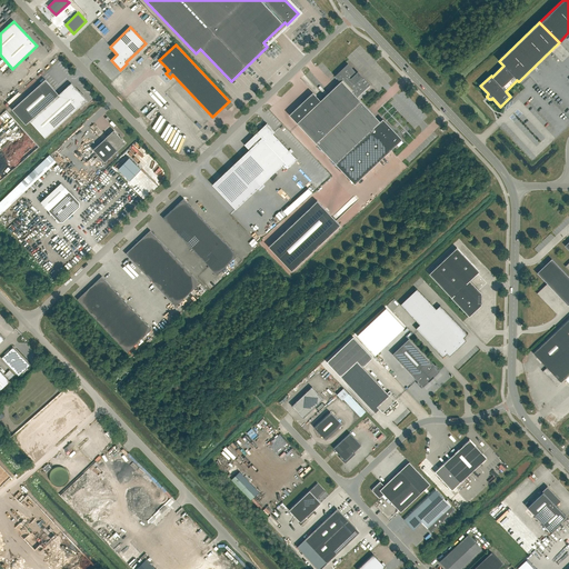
[(348,63),(335,76),(340,82),(357,97),(370,85),(361,76),(361,77),(358,73),(357,73),(348,63)]
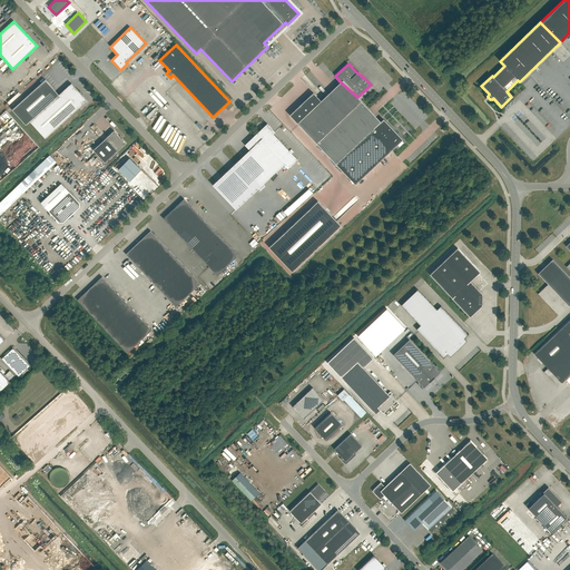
[(30,121),(46,138),(87,100),(71,84),(59,95),(46,80),(12,110),(26,125),(30,121)]
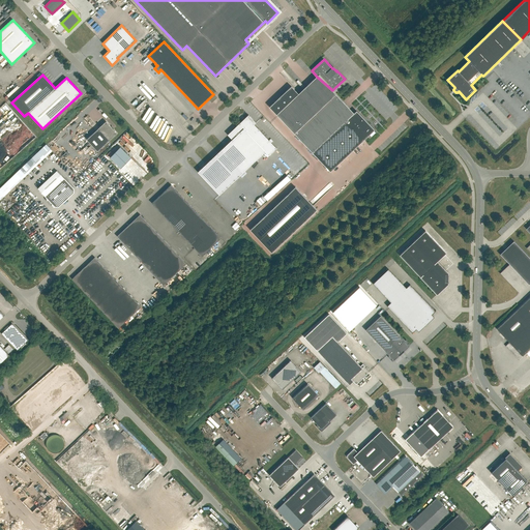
[(335,94),(332,90),(317,77),(302,89),(302,90),(299,93),(298,93),(291,86),(269,107),(276,115),(294,134),(313,152),(330,172),(374,130),(376,133),(377,133),(359,113),(358,113),(356,111),(354,113),(335,94)]
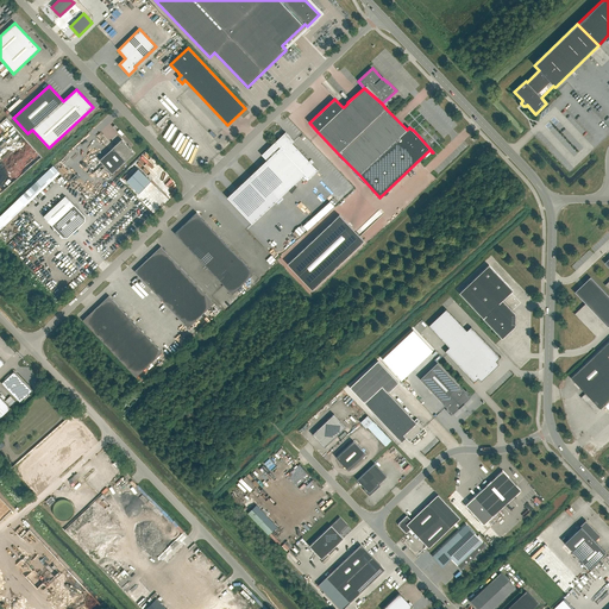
[(292,143),(294,142),(286,132),(262,155),(267,161),(227,198),(252,224),(305,174),(308,179),(318,170),(292,143)]
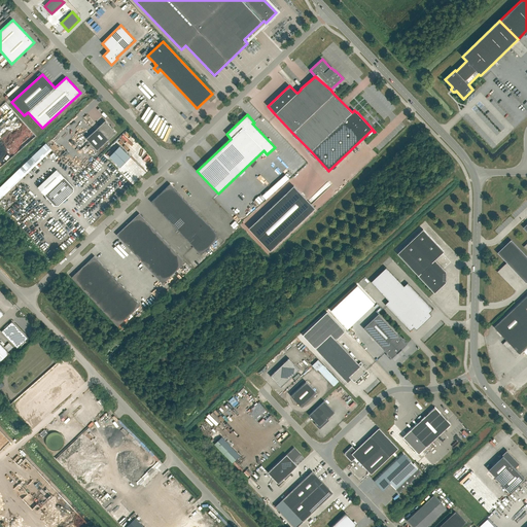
[(105,120),(85,139),(97,150),(116,133),(105,120)]
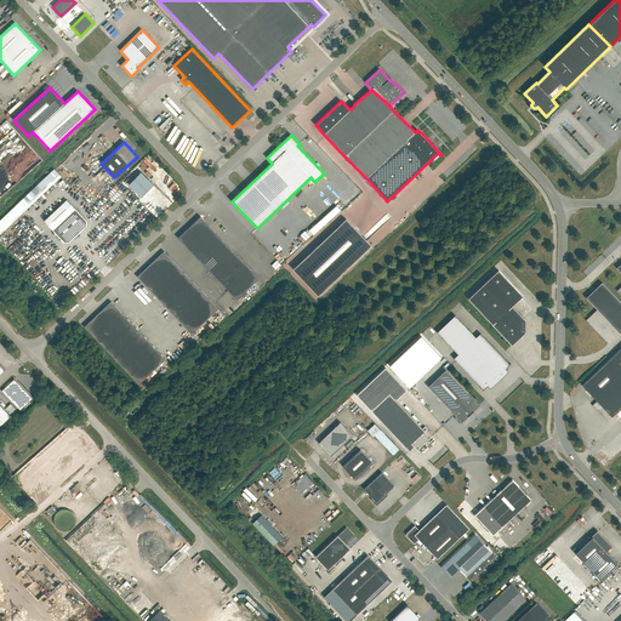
[(141,172),(129,184),(142,198),(154,184),(141,172)]
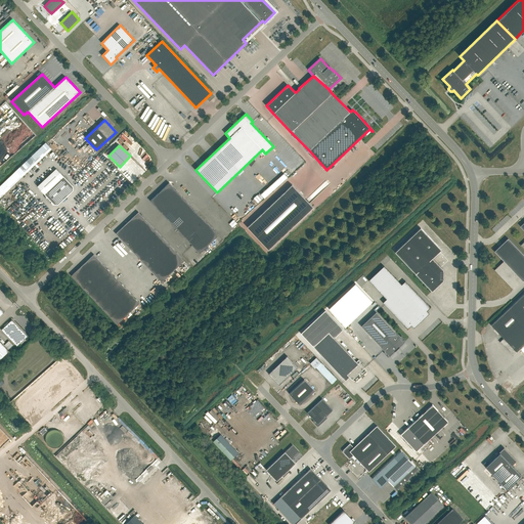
[(38,186),(37,186),(45,194),(46,192),(47,194),(48,194),(49,194),(50,194),(62,183),(71,192),(73,190),(73,187),(66,180),(63,177),(56,169),(38,186)]
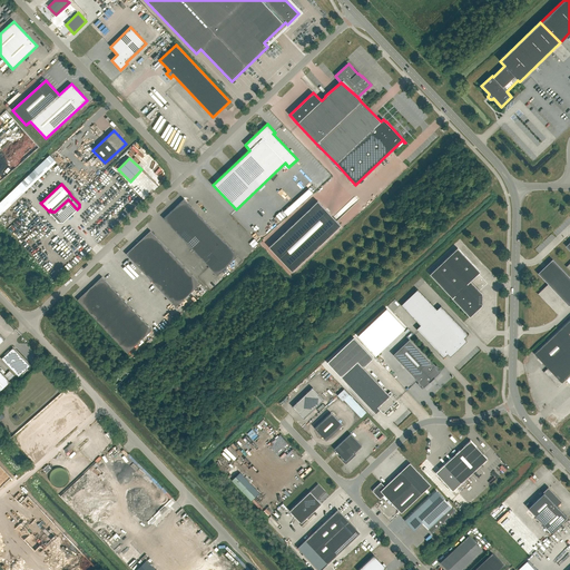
[(199,215),(184,199),(177,205),(185,213),(179,218),(187,227),(199,215)]
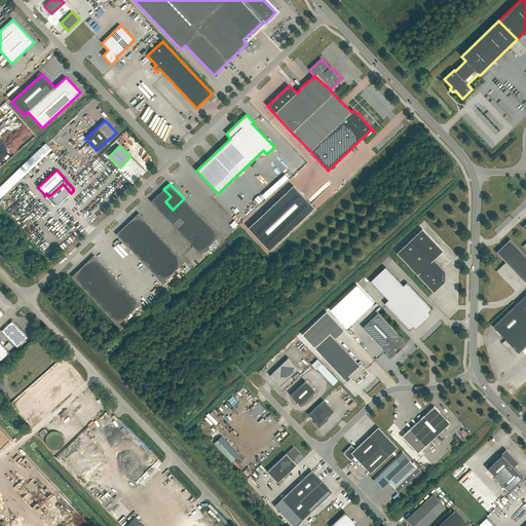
[(293,185),(248,228),(269,251),(314,208),(293,185)]
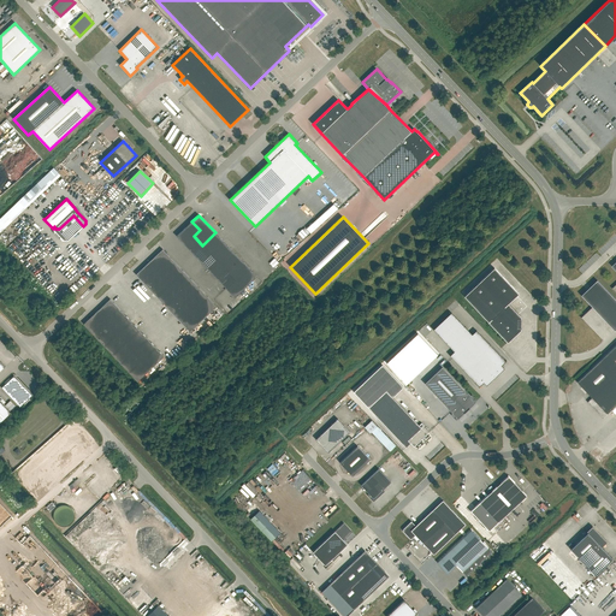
[(194,236),(200,230),(191,221),(177,236),(185,246),(194,236)]
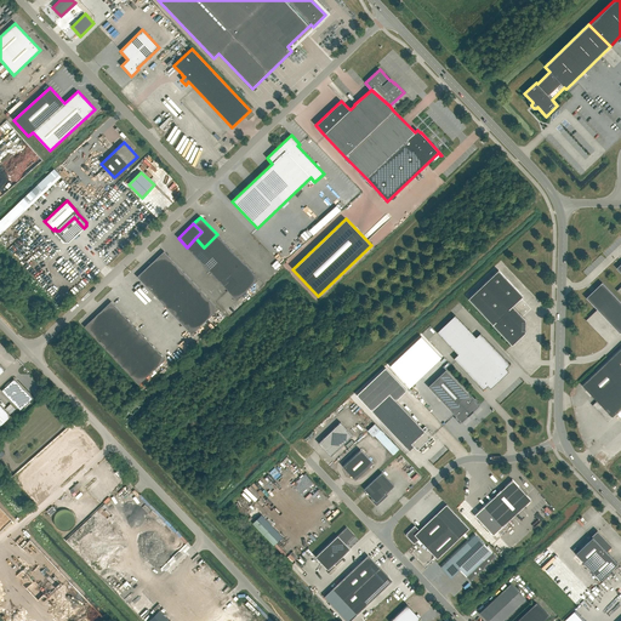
[(204,248),(212,256),(226,244),(217,234),(204,248)]
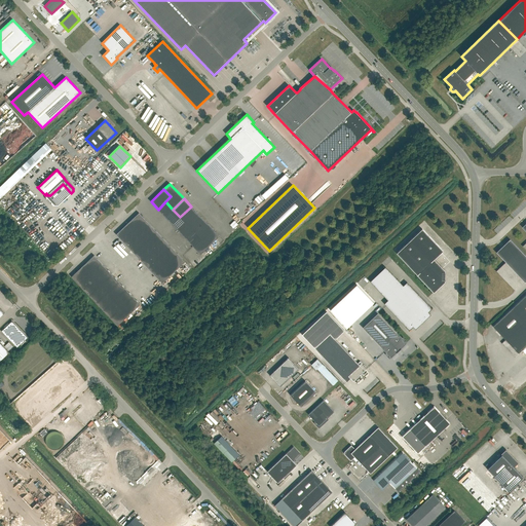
[(164,217),(173,210),(165,201),(158,210),(164,217)]
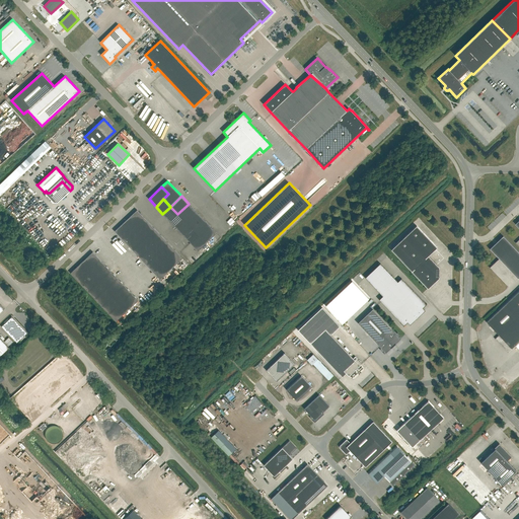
[(177,214),(184,221),(196,211),(189,204),(177,214)]
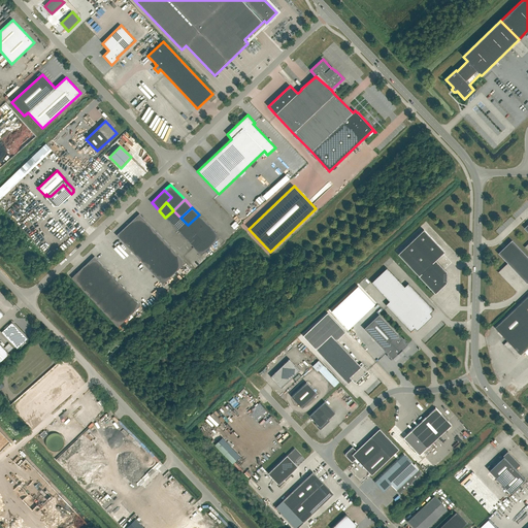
[(180,218),(173,210),(165,218),(172,225),(180,218)]
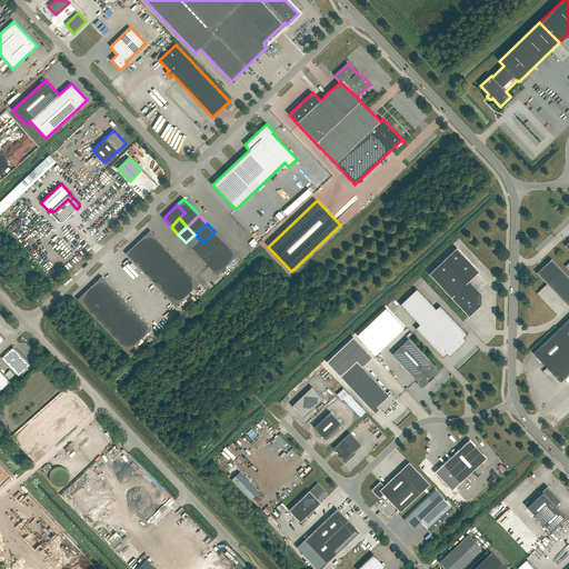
[(143,236),(151,245),(158,239),(150,230),(143,236)]
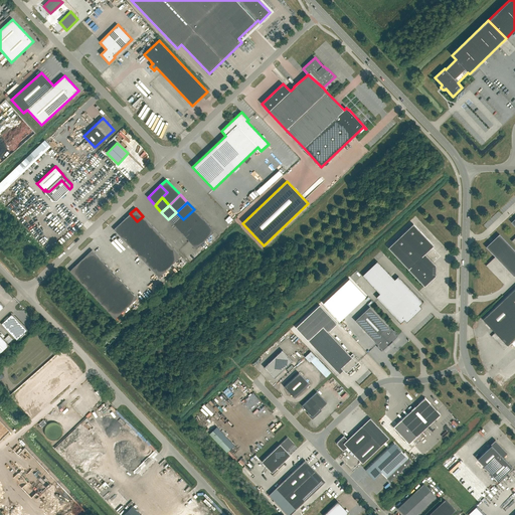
[(183,219),(189,227),(200,216),(194,209),(183,219)]
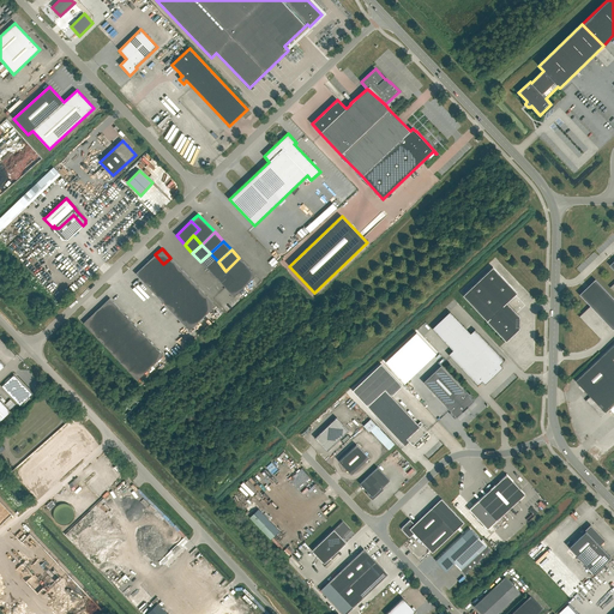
[(209,270),(218,262),(210,253),(200,262),(209,270)]
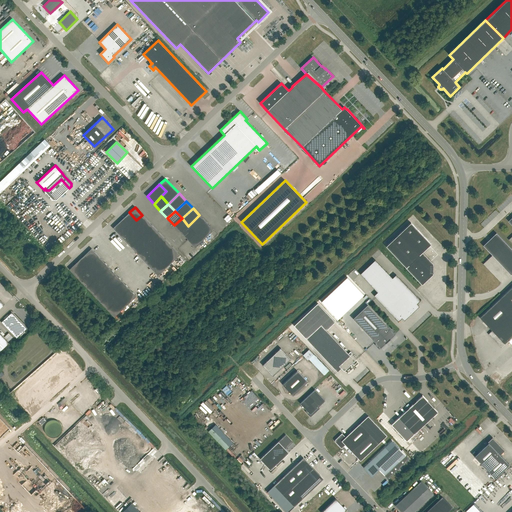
[(120,235),(136,220),(129,212),(113,228),(120,235)]
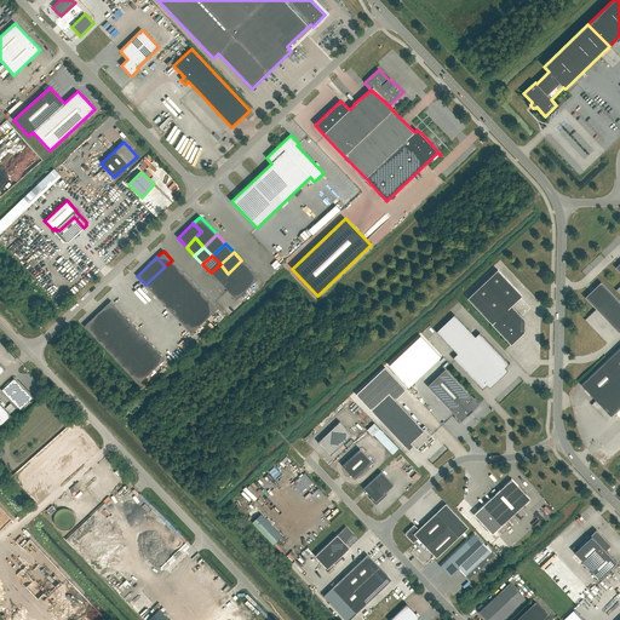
[(172,260),(165,267),(145,285),(154,296),(182,270),(172,260)]
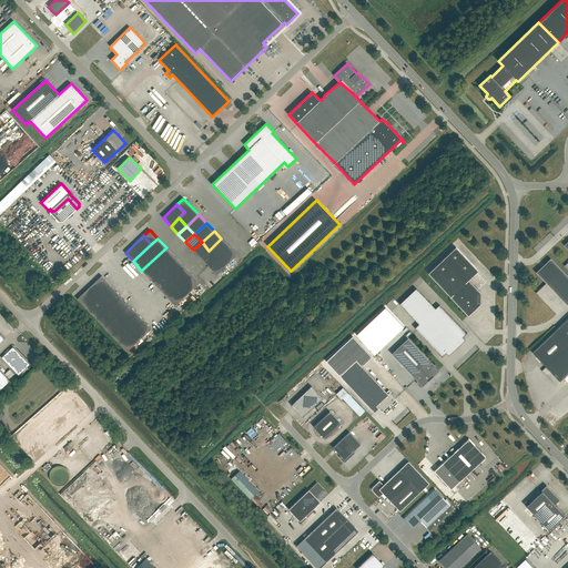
[(209,251),(216,259),(229,246),(221,239),(209,251)]
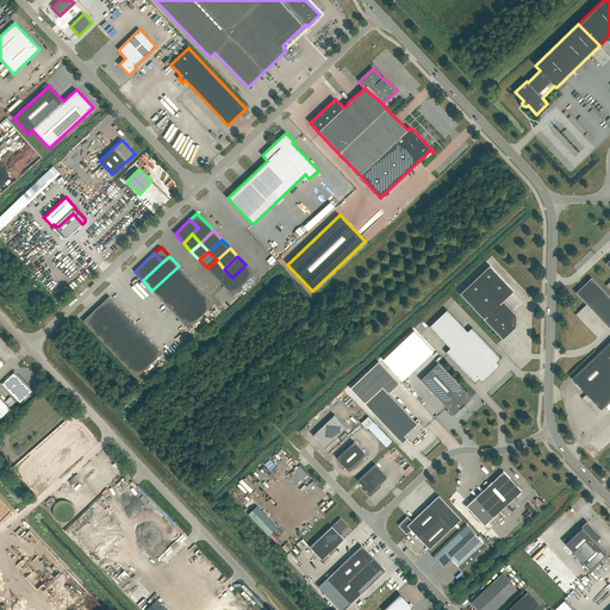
[(216,278),(224,269),(217,260),(207,268),(216,278)]
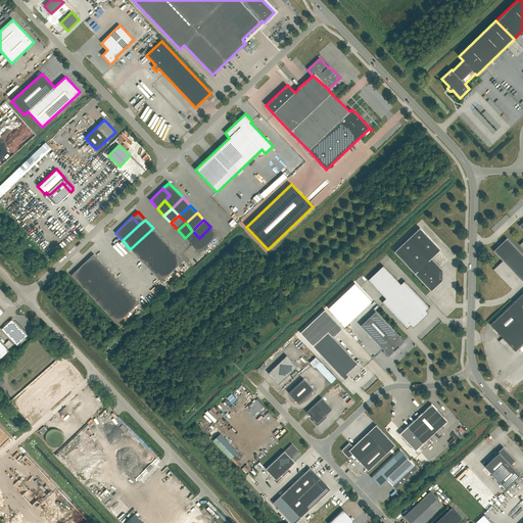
[(210,227),(199,238),(206,245),(218,235),(210,227)]
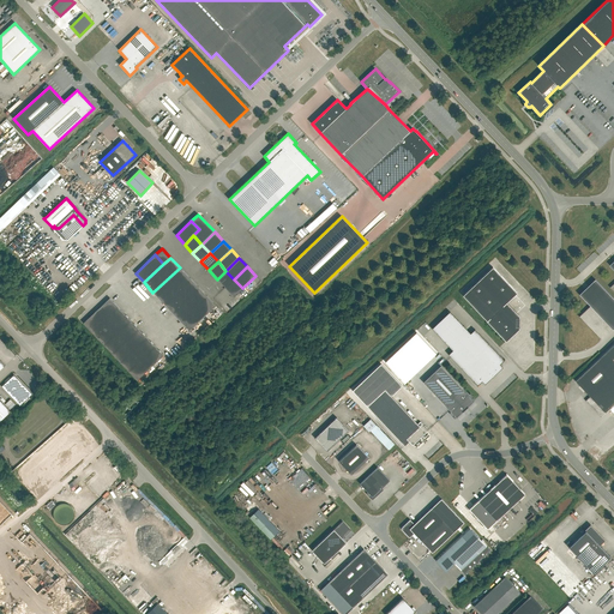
[(180,268),(152,293),(162,302),(188,277),(180,268)]
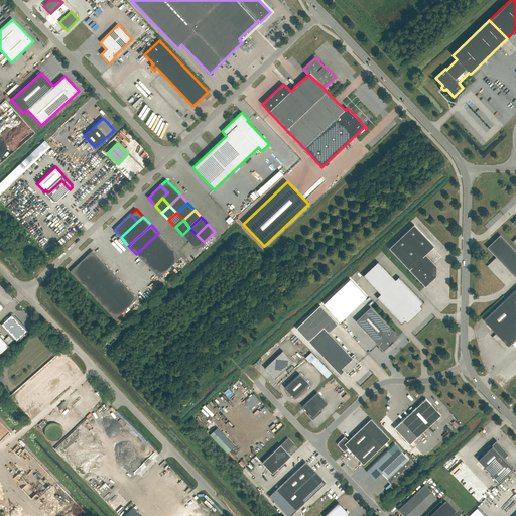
[(425,254),(434,246),(414,225),(389,248),(409,270),(425,287),(436,276),(436,266),(425,254)]
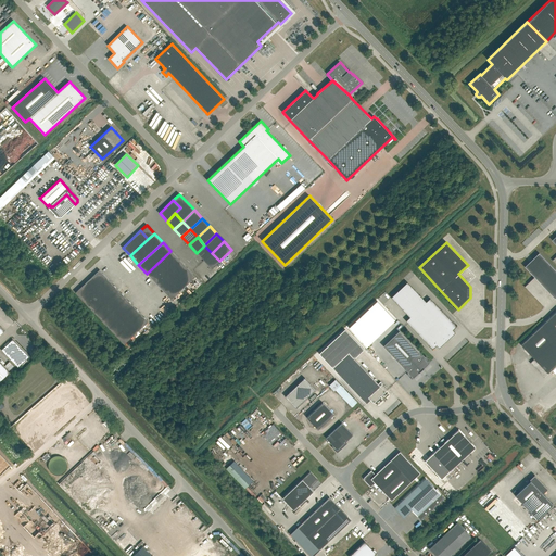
[(204,261),(212,253),(204,245),(197,253),(204,261)]
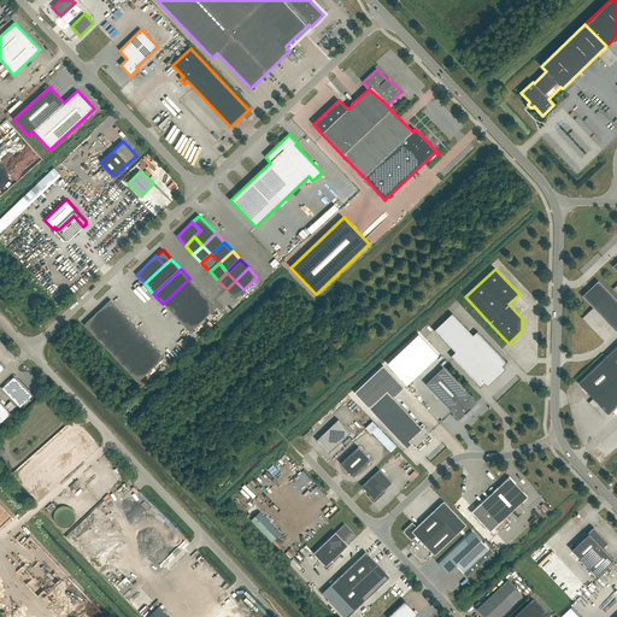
[(172,313),(199,288),(189,278),(163,304),(172,313)]
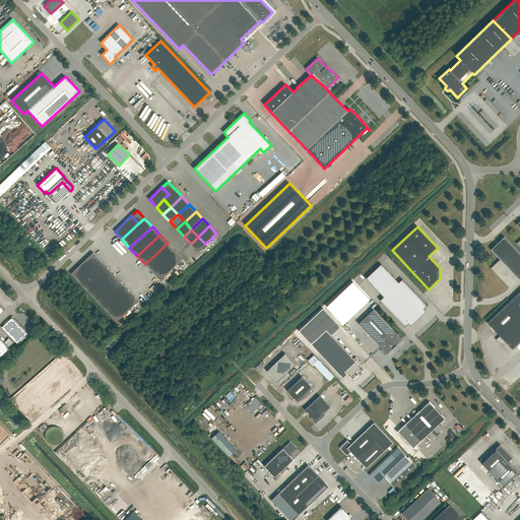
[(205,244),(198,237),(191,244),(198,251),(205,244)]
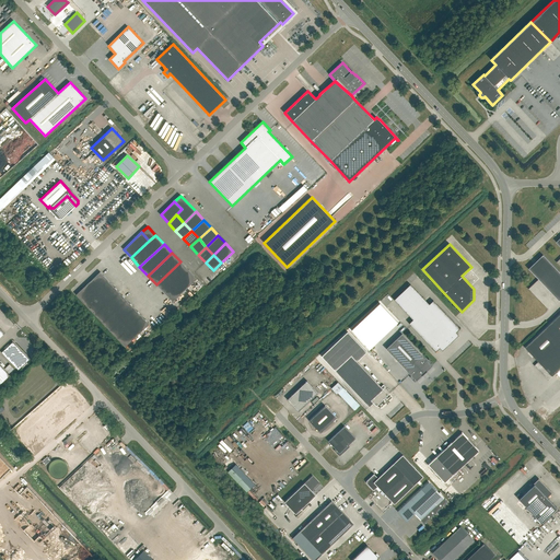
[(538,259),(536,260),(528,269),(538,280),(538,279),(559,301),(559,299),(559,272),(543,255),(538,259)]
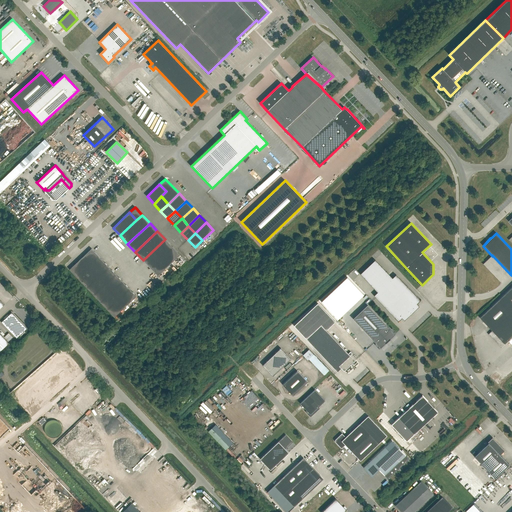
[(150,268),(172,247),(165,239),(143,260),(150,268)]
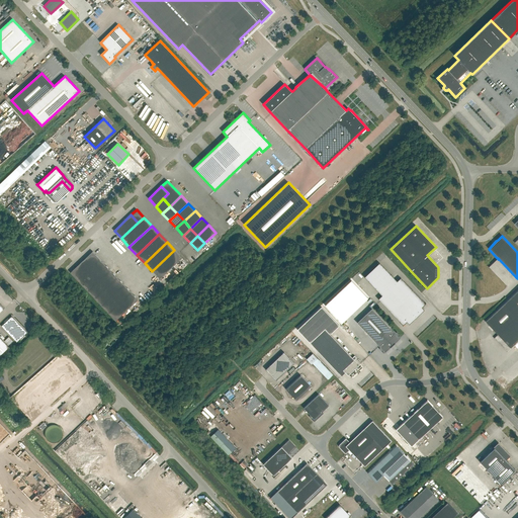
[(160,279),(182,258),(174,250),(152,271),(160,279)]
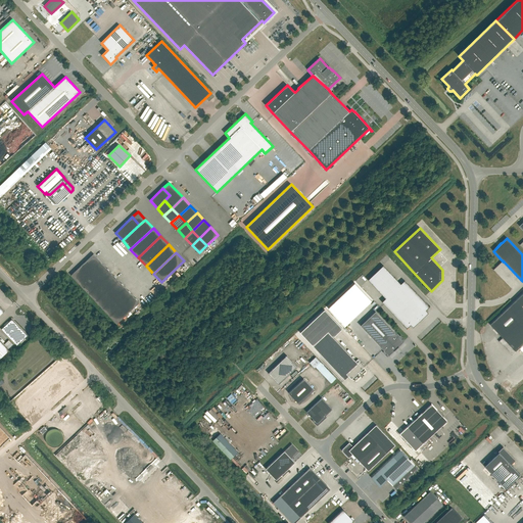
[(88,259),(95,267),(100,262),(93,253),(88,259)]
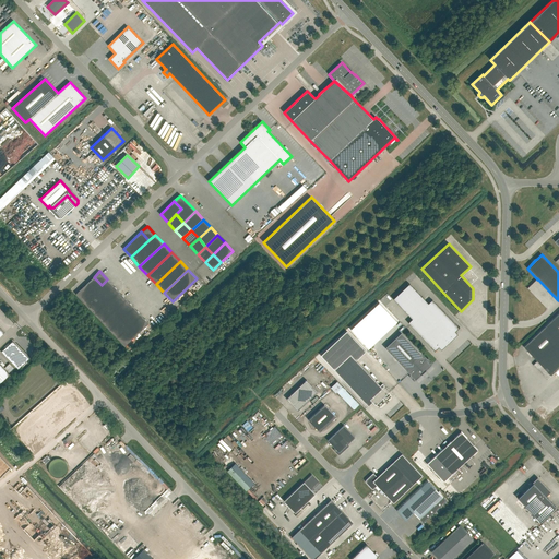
[(83,302),(102,285),(94,277),(75,294),(83,302)]
